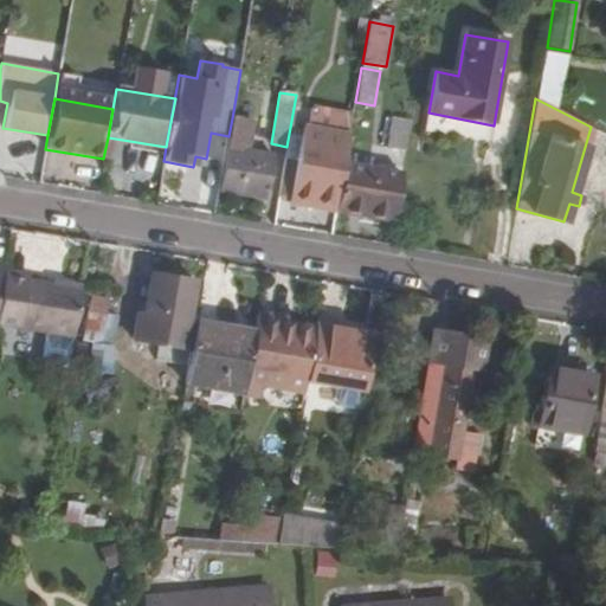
[(316,126),(352,127),(353,109),(316,108),(316,126)]
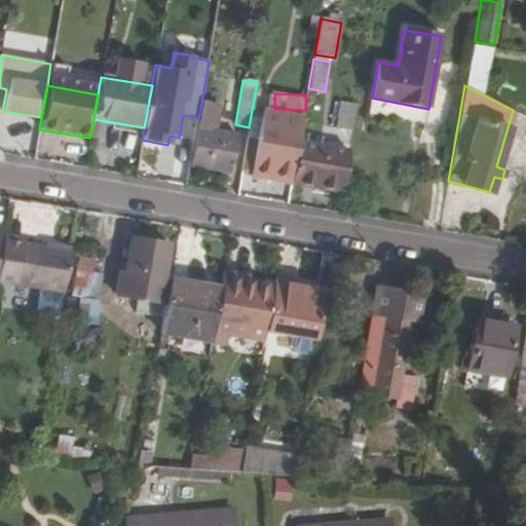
[(198,118),(190,166),(231,173),(238,133),(215,128),(219,105),(201,103),(198,118)]
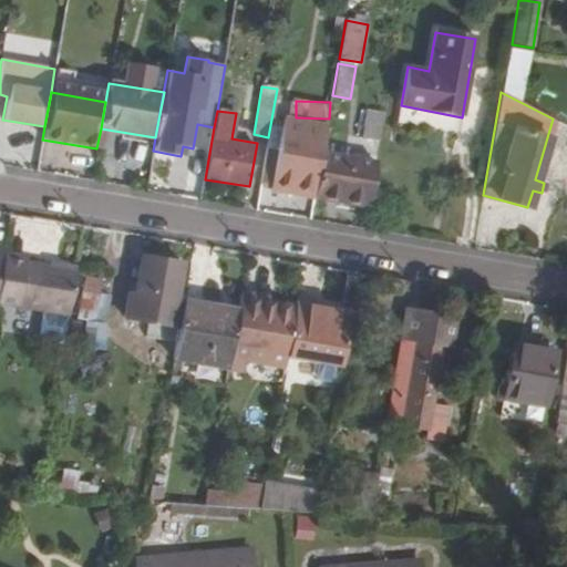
[(362,137),(380,141),(384,115),(367,111),(362,137)]
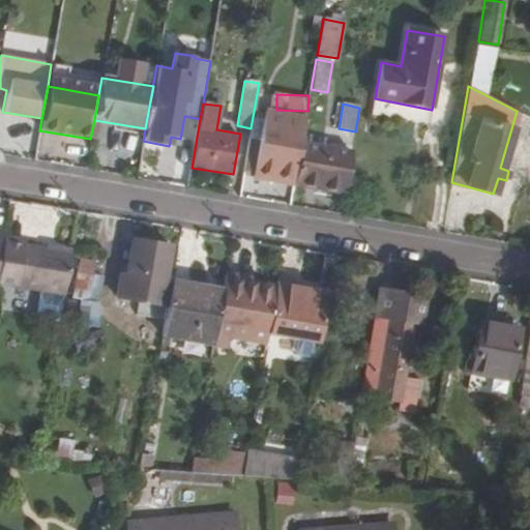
[(253,178),(294,185),(294,181),(301,143),(305,117),(269,111),(268,120),(253,117),(251,128),(243,170),(254,172),(253,178)]
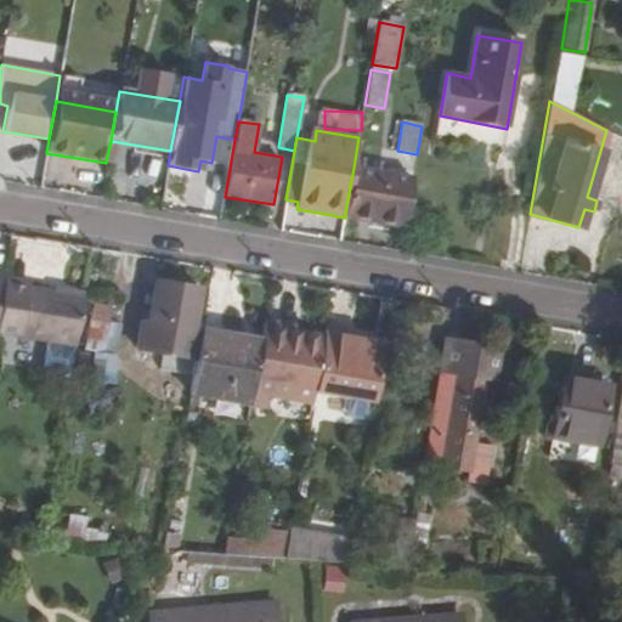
[(354,168),(345,213),(379,219),(378,224),(393,226),(401,176),(354,168)]
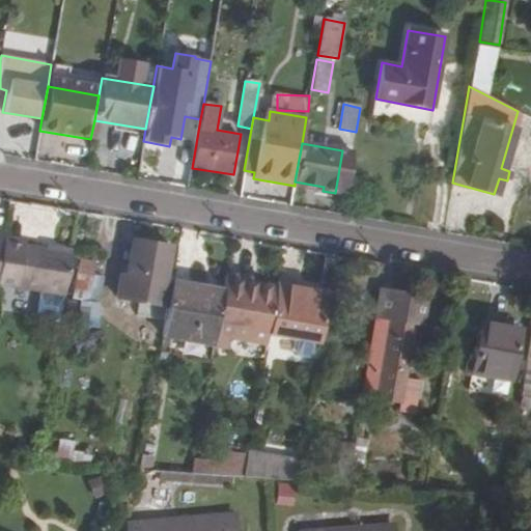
[(163,146),(157,170),(178,175),(185,151),(163,146)]
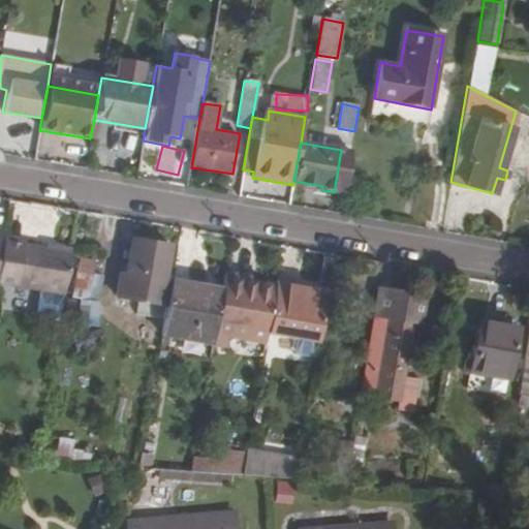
[(350,152),(341,150),(334,192),(343,194),(350,152)]
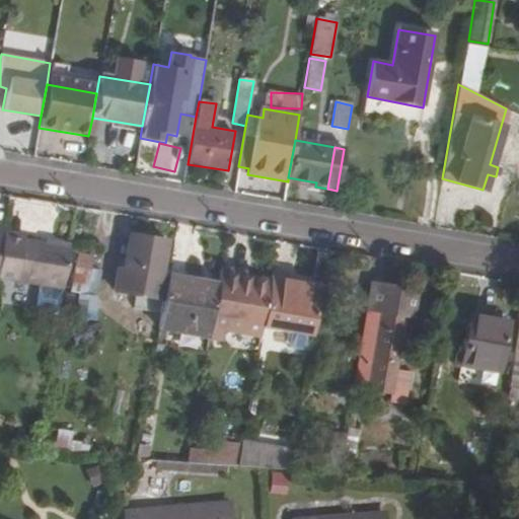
[(288,181),(315,187),(316,182),(288,177),(288,181)]
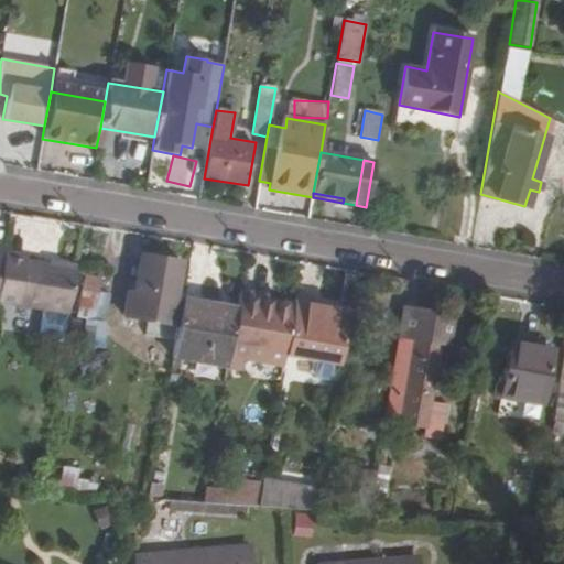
[(183,263),(141,257),(134,291),(129,291),(125,316),(148,321),(177,326),(182,300),(176,300),(183,263)]
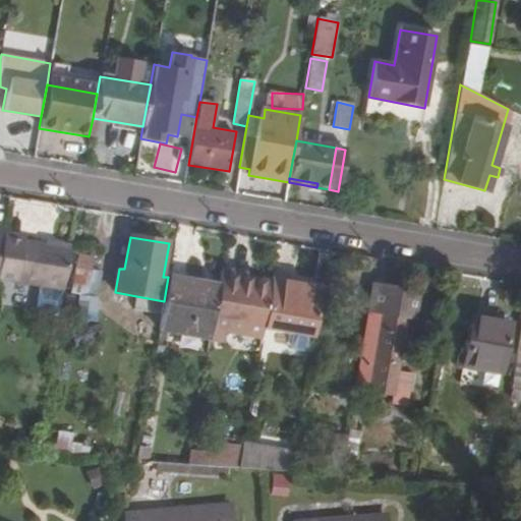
[(0,239),(0,241),(0,278),(41,285),(63,289),(69,250),(46,247),(46,245),(22,241),(22,243),(0,239)]
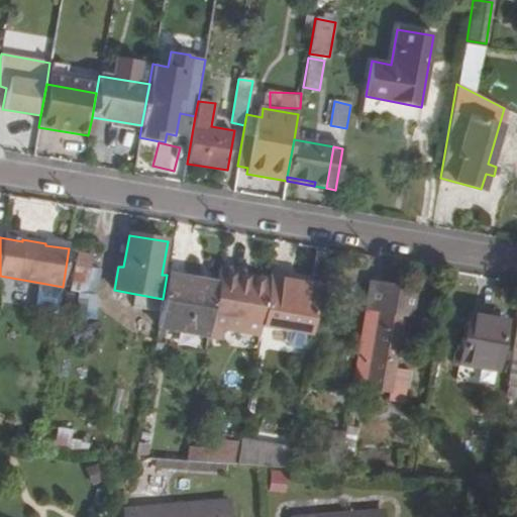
[(45,243),(45,245),(69,248),(70,243),(45,239),(45,243)]
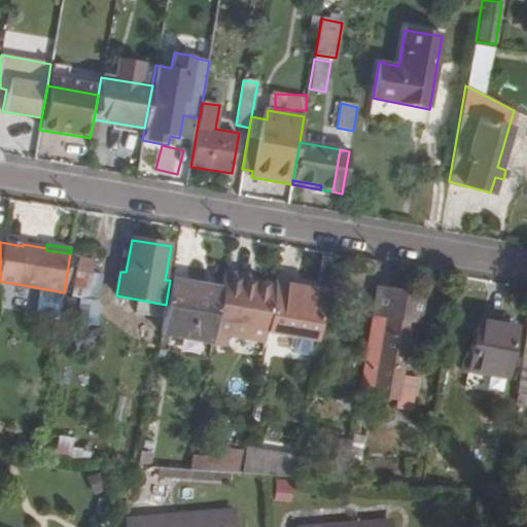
[(96,259),(78,256),(71,296),(89,300),(89,299),(99,301),(103,275),(93,274),(96,259)]
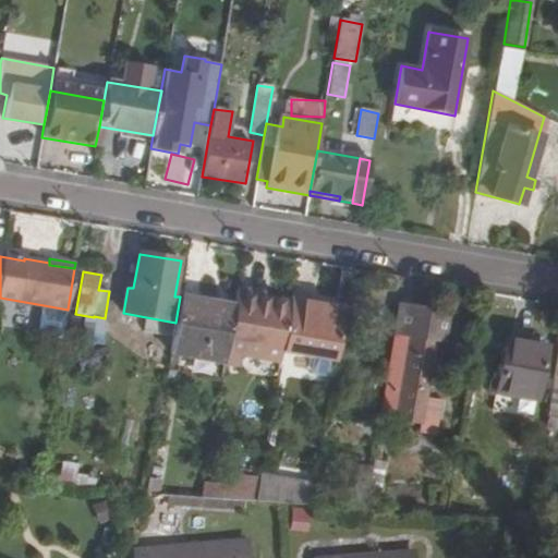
[(233,306),(226,353),(280,362),(281,352),(289,307),(262,303),(254,301),(255,294),(235,291),(233,306)]
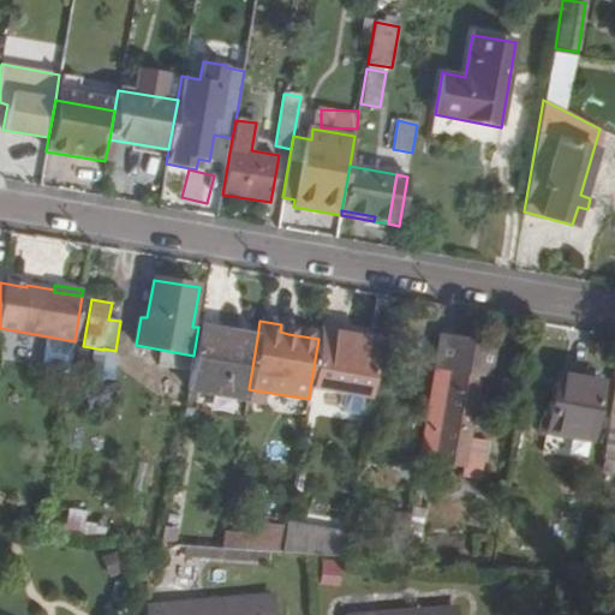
[(191,371),(187,390),(246,400),(249,389),(257,338),(198,327),(193,356),(191,371)]
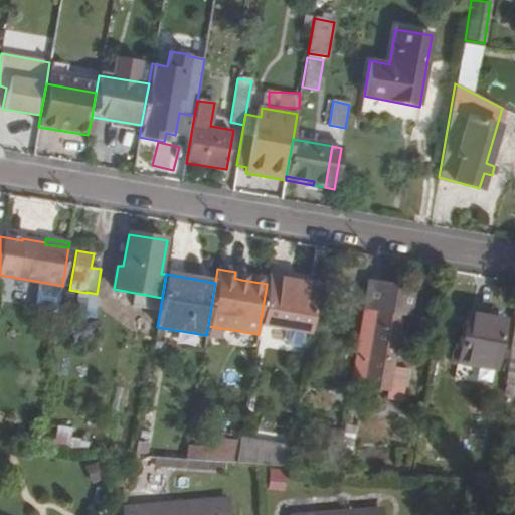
[(267,284),(260,325),(310,333),(317,286),(268,278),(267,284)]
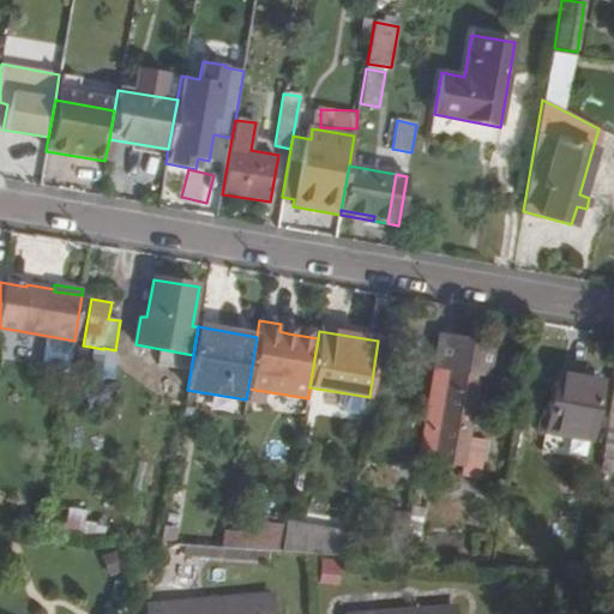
[(74,341),(48,336),(46,354),(71,359),(74,341)]
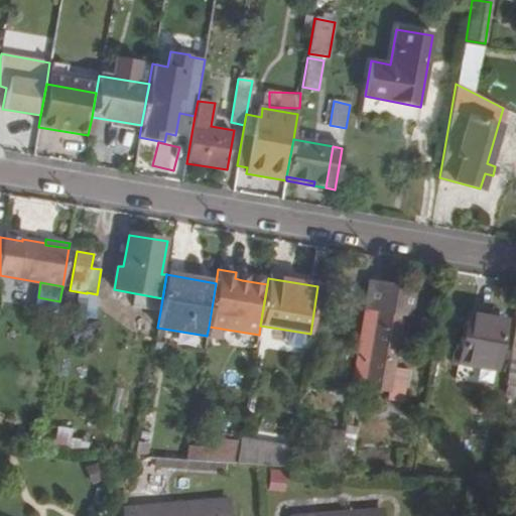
[(369,283),(352,385),(390,391),(393,367),(402,314),(409,315),(413,290),(369,283)]
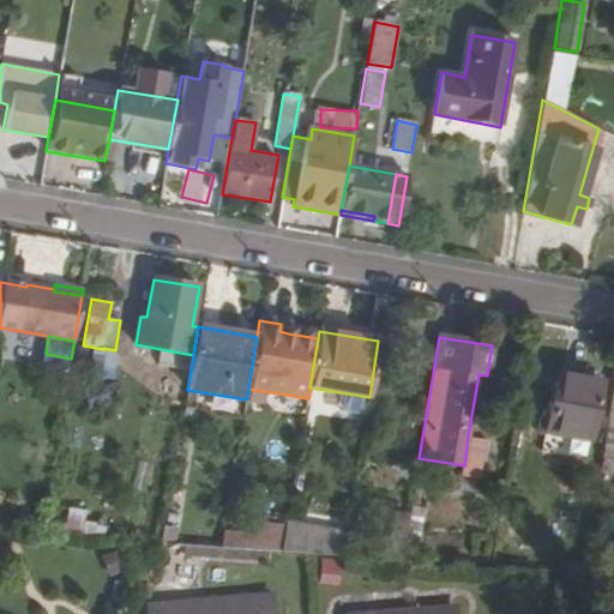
[(161,349),(158,366),(191,371),(193,355),(161,349)]
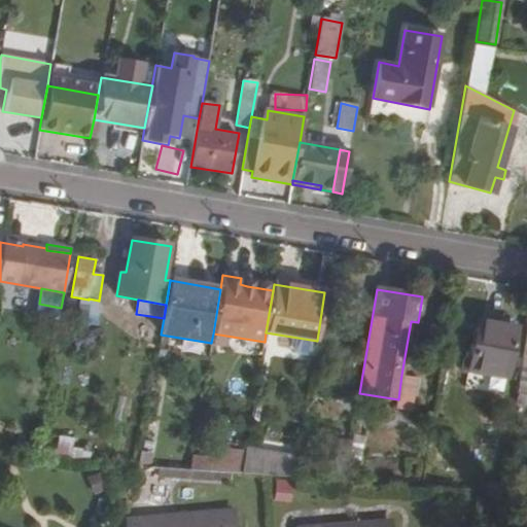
[(476,320),(471,346),(479,347),(484,321),(476,320)]
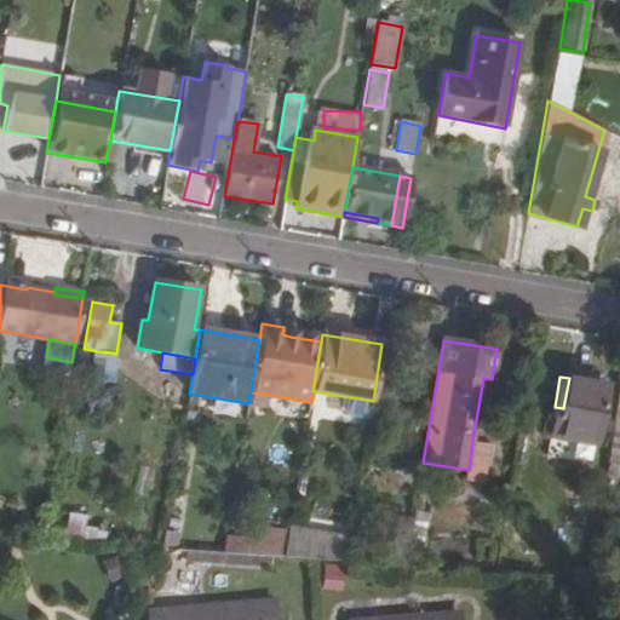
[(604,383),(569,378),(563,408),(555,407),(550,435),(593,443),(604,383)]
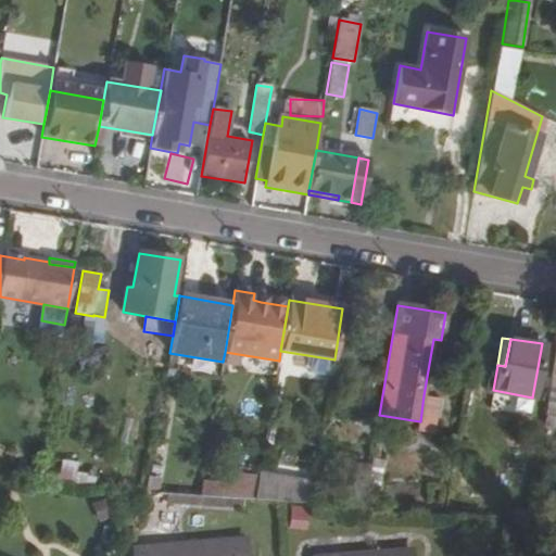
[(555,373),(550,373),(541,427),(555,428),(555,373)]
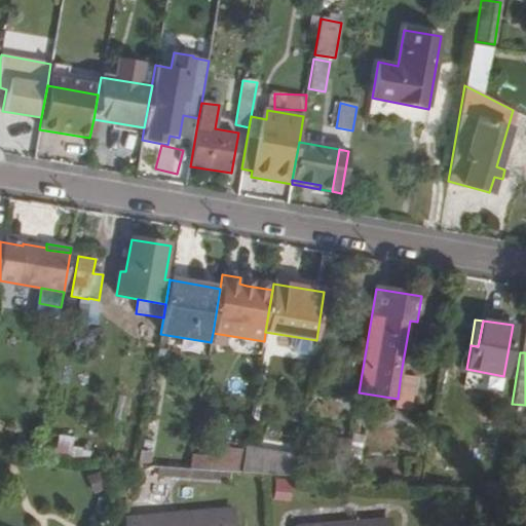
[(401,374),(398,399),(396,407),(410,410),(415,377),(401,374)]
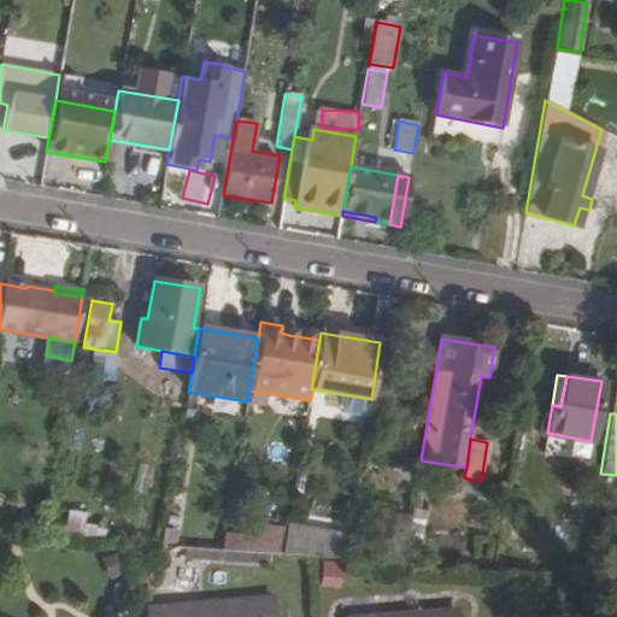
[(427,511),(413,509),(405,562),(418,563),(427,511)]
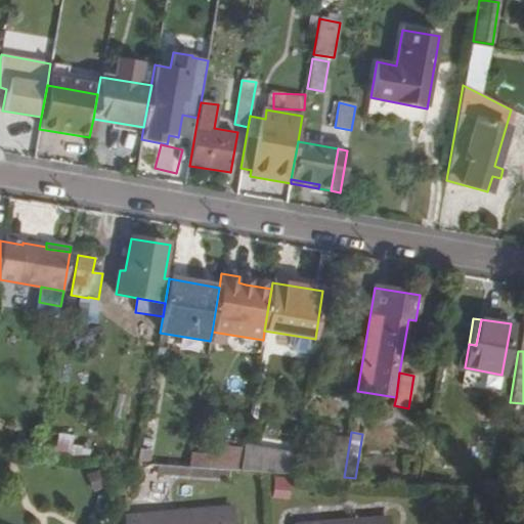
[(74,435),(57,433),(54,453),(89,457),(90,449),(82,447),(82,446),(73,444),(74,435)]
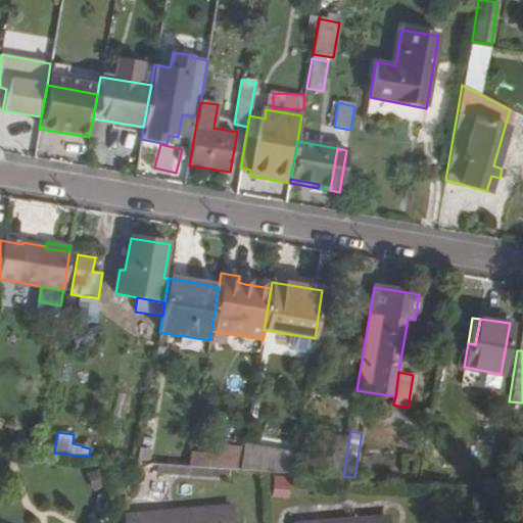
[(336,435),(329,475),(342,476),(348,437),(336,435)]
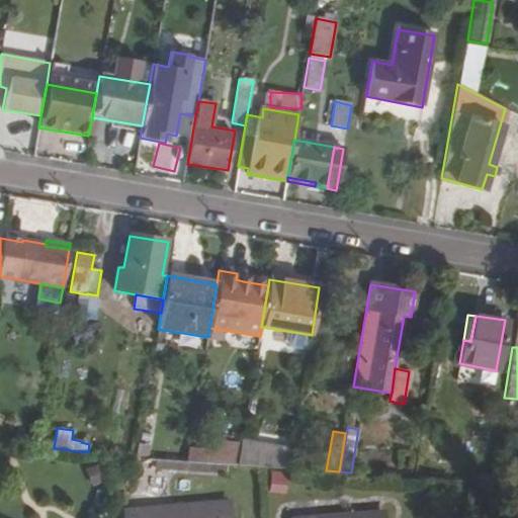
[(35,436),(20,434),(18,444),(33,447),(35,436)]
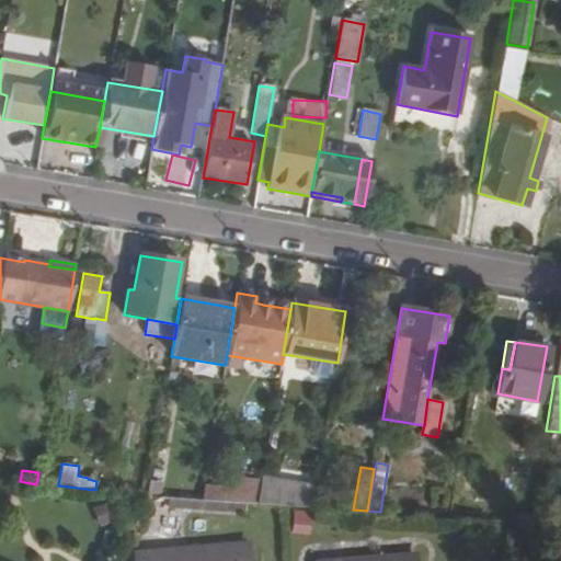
[(226,488),(206,485),(204,501),(258,504),(262,480),(228,476),(226,488)]
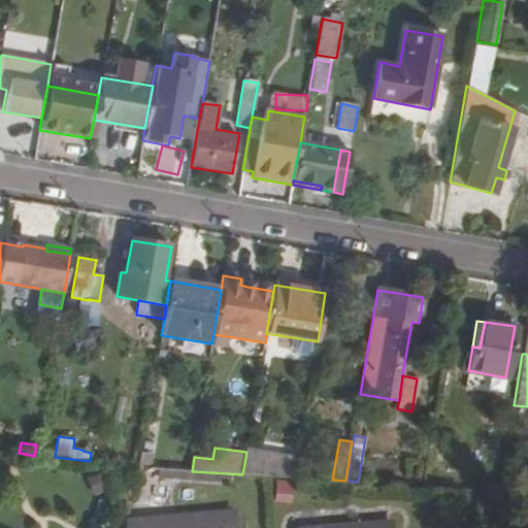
[(246,452),(242,474),(295,479),(298,457),(246,448),(246,452)]
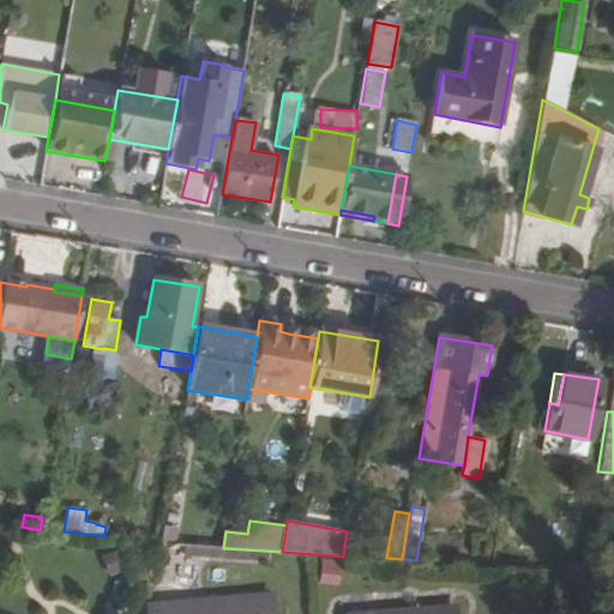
[(166,527),(162,543),(176,545),(179,529),(166,527)]
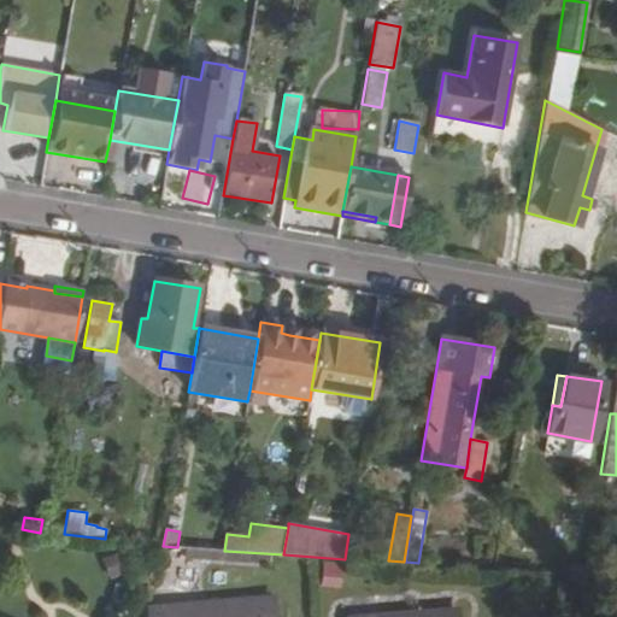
[(184,548),(184,558),(270,564),(270,554),(184,548)]
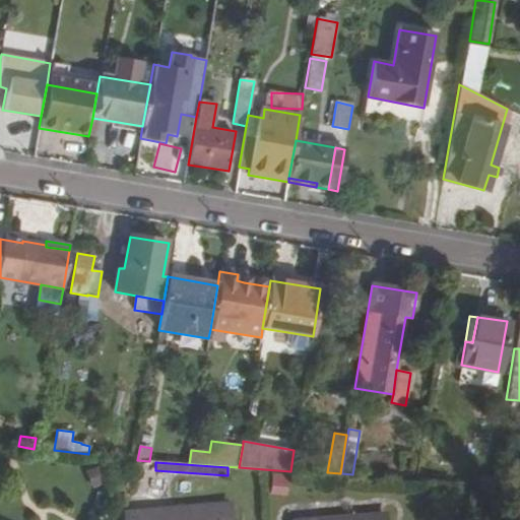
[(92,488),(102,483),(103,477),(98,465),(85,471),(92,488)]
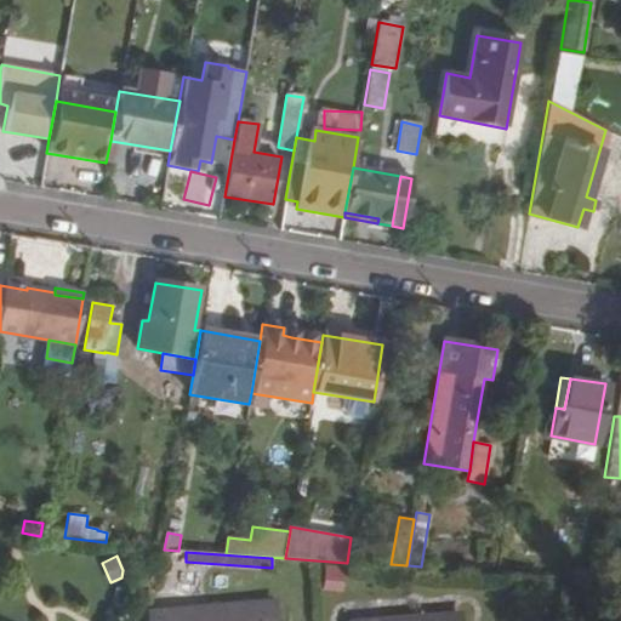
[(325,564),(324,587),(341,588),(342,565),(325,564)]
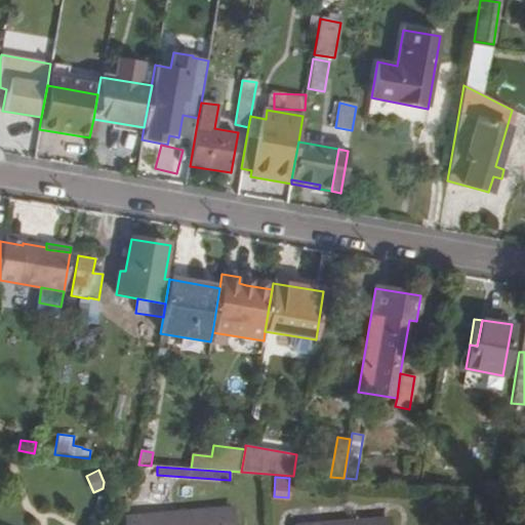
[(128,516),(128,524),(235,524),(234,509),(128,516)]
